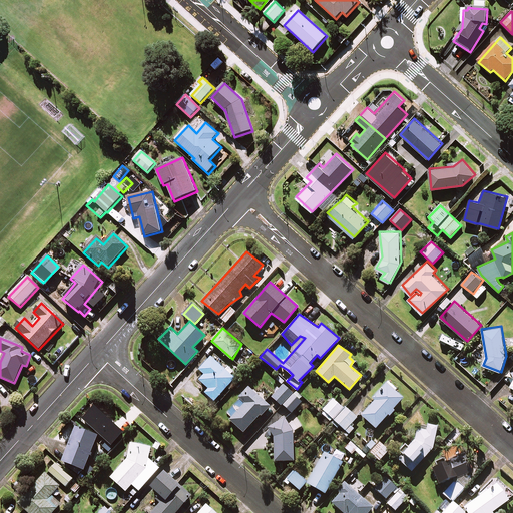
[(235,377),(211,354),(197,368),(203,372),(199,379),(207,387),(205,391),(214,400),(235,377)]
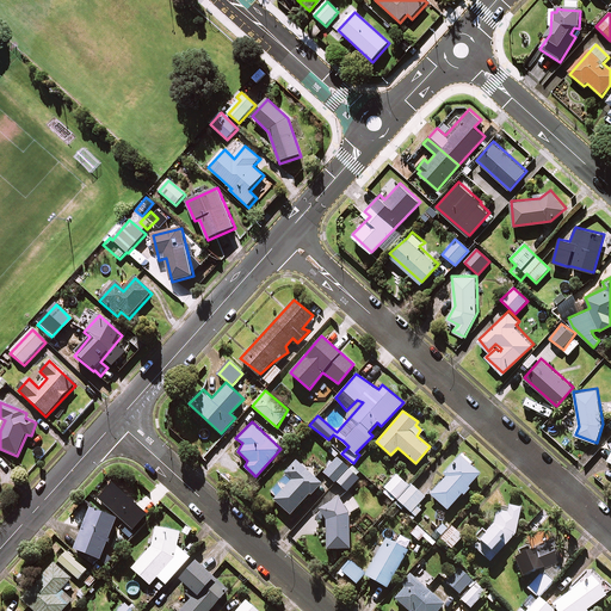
[(481,473),(460,455),(443,473),(446,476),(430,492),(448,510),(463,493),(481,473)]
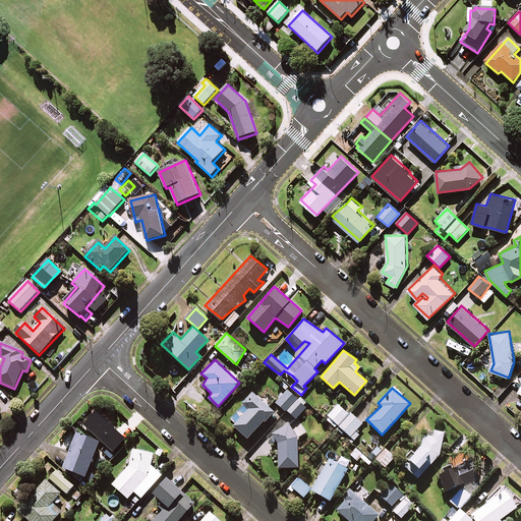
[(274,411),(252,390),(243,401),(249,409),(234,424),(248,437),(264,419),(267,421),(274,411)]
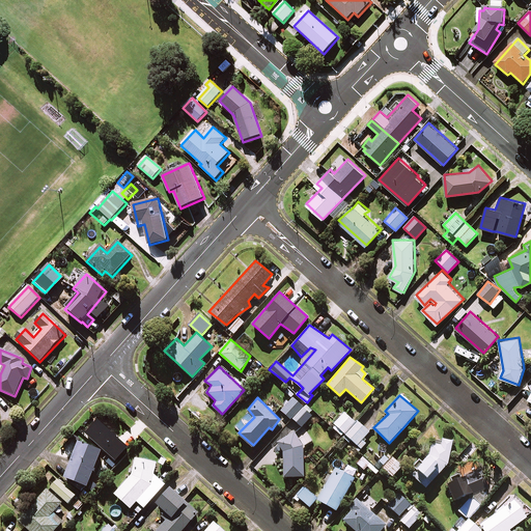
[(311,417),(292,398),(280,411),(289,420),(291,418),(301,427),(311,417)]
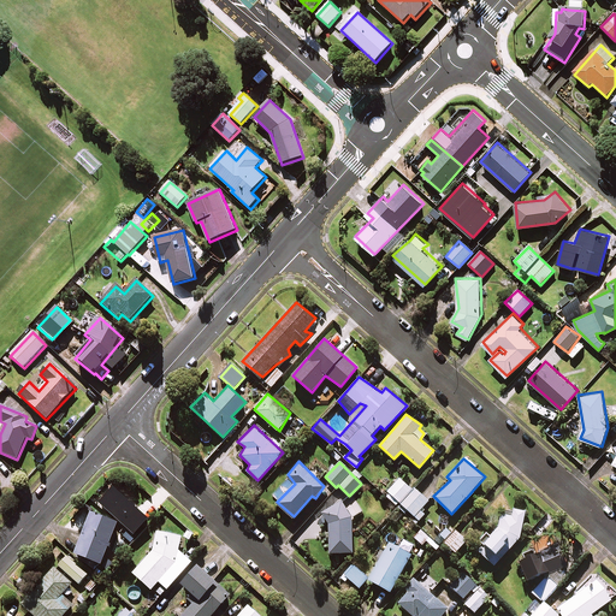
[(412,491),(398,479),(386,493),(418,521),(424,515),(420,511),(427,502),(413,490),(412,491)]
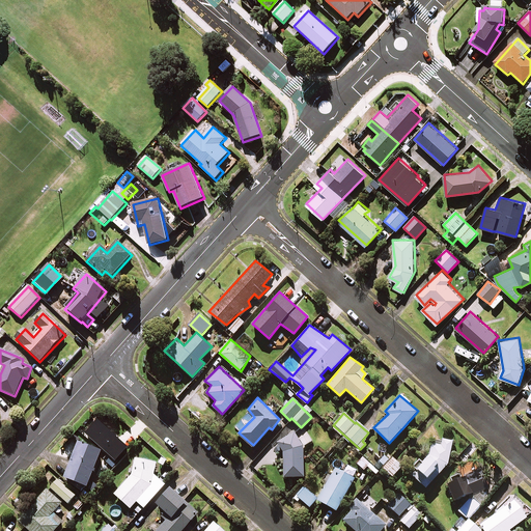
[(303,444),(297,430),(278,442),(284,451),(285,475),(304,475),(303,444)]
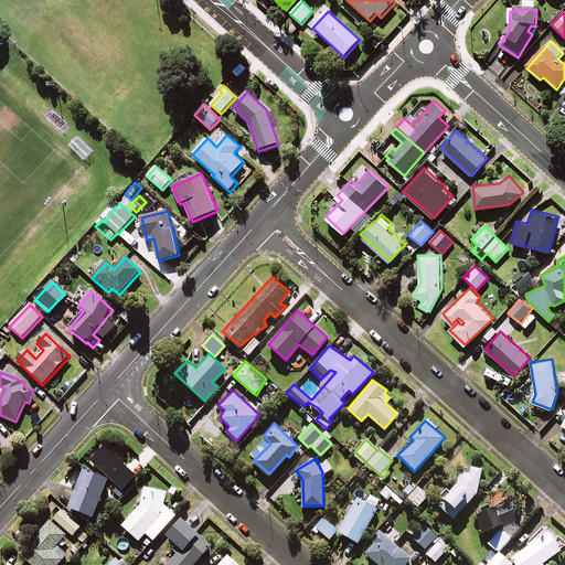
[(476,492),(480,468),(470,466),(469,471),(459,470),(456,483),(438,502),(455,516),(476,492)]
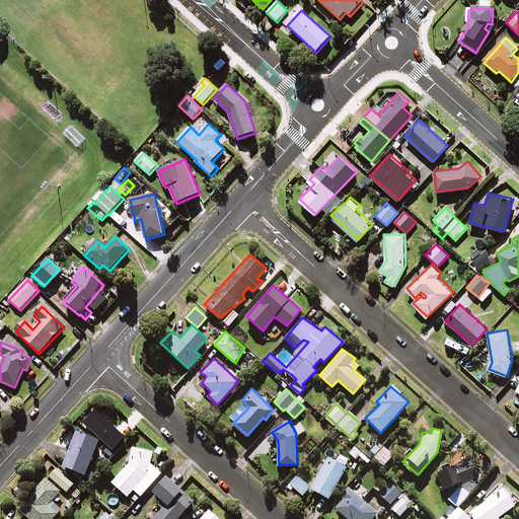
[(98,441),(76,433),(62,467),(84,476),(98,441)]
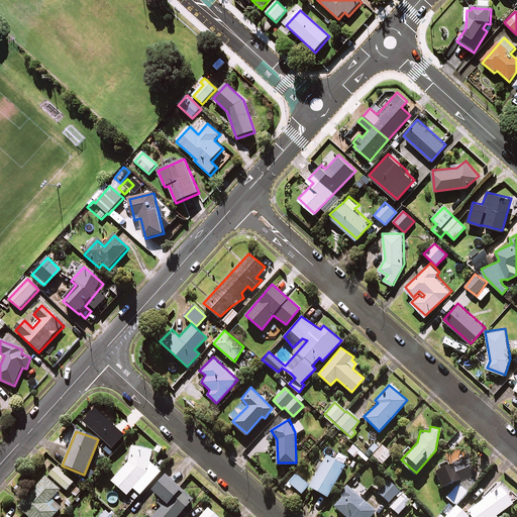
[(379,449),(374,444),(368,451),(382,464),(391,453),(382,445),(379,449)]
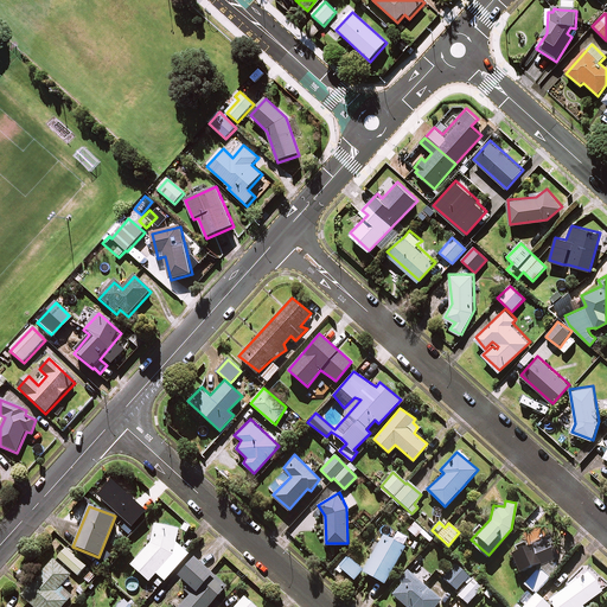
[(422,530),(415,523),(408,530),(415,538),(422,530)]
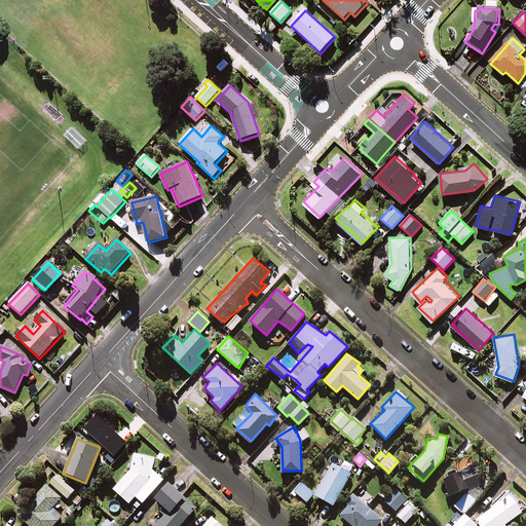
[(155,459),(135,454),(132,468),(113,490),(128,504),(135,497),(142,503),(163,481),(152,471),(155,459)]
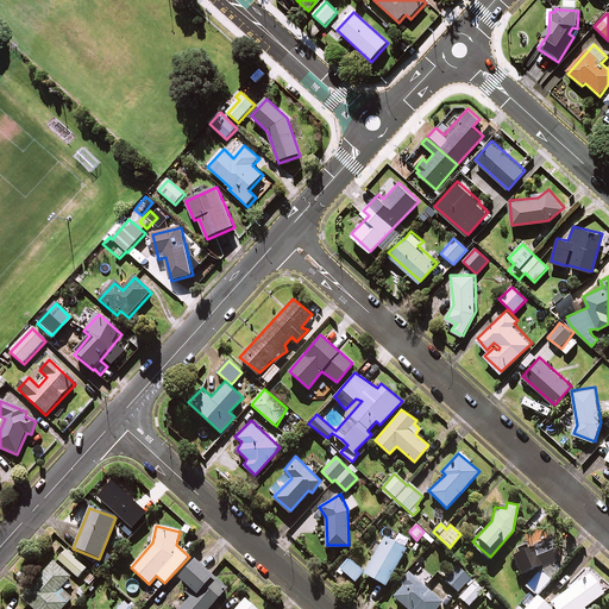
[(526,547),(513,553),(519,573),(560,559),(552,535),(534,545),(526,547)]
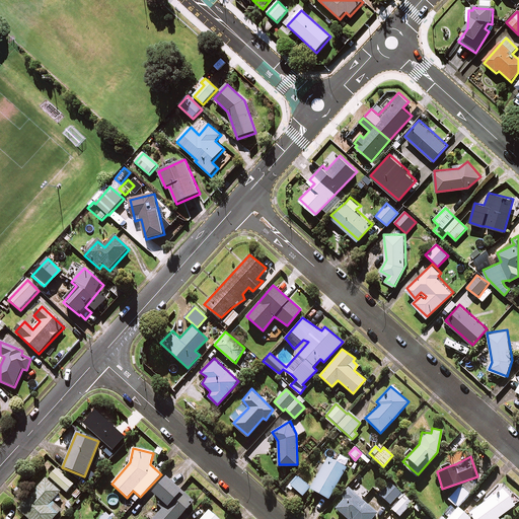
[(346,468),(327,457),(309,490),(328,500),(346,468)]
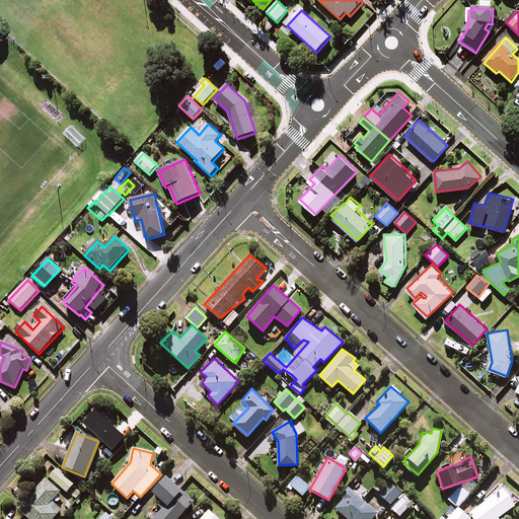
[(73,485),(56,469),(49,477),(66,493),(73,485)]
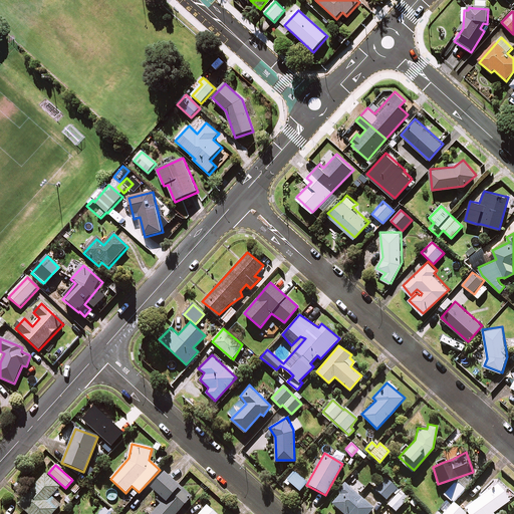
[(307,484),(293,471),(285,480),(299,492),(307,484)]
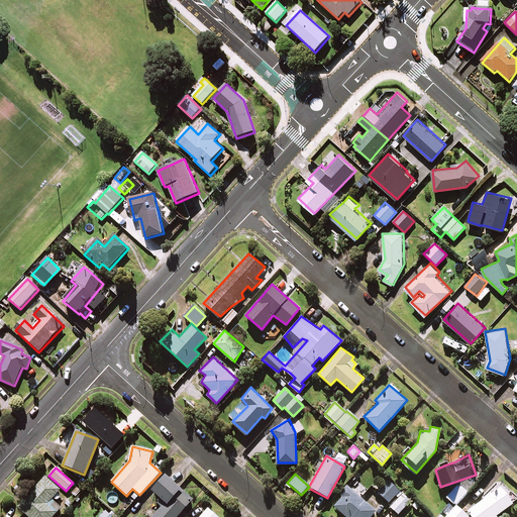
[(177,516),(192,501),(166,477),(152,493),(160,499),(157,503),(162,508),(152,516),(177,516)]
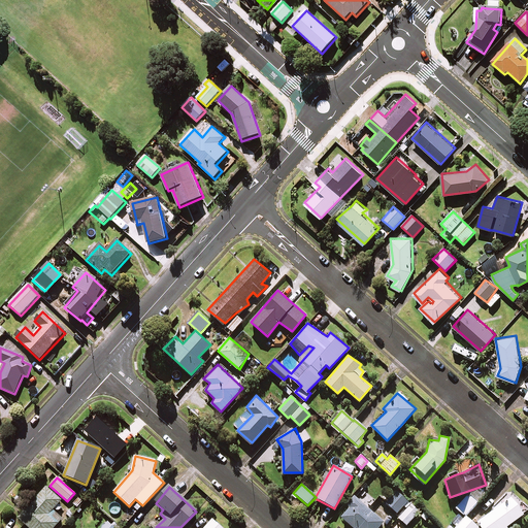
[(61,501),(46,488),(19,519),(28,527),(54,527),(62,520),(53,510),(61,501)]
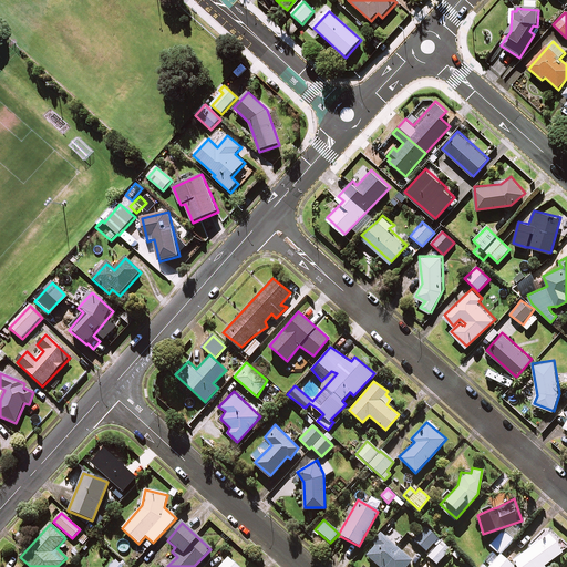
[(437,539),(425,527),(413,540),(426,552),(437,539)]
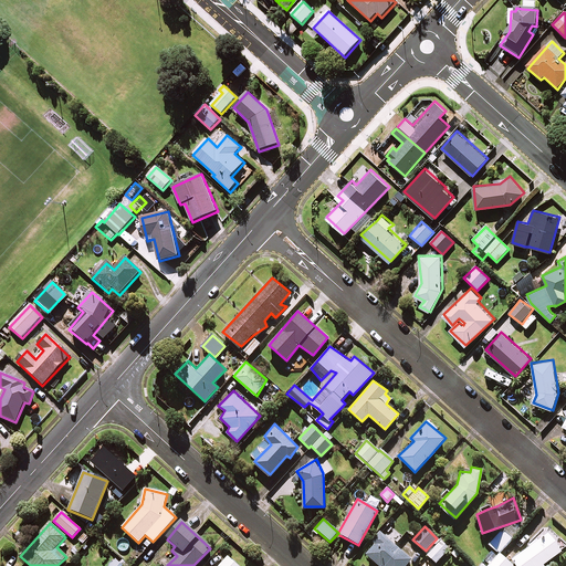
[(549,530),(548,532),(511,558),(516,565),(543,565),(544,565),(543,563),(561,551),(549,530)]
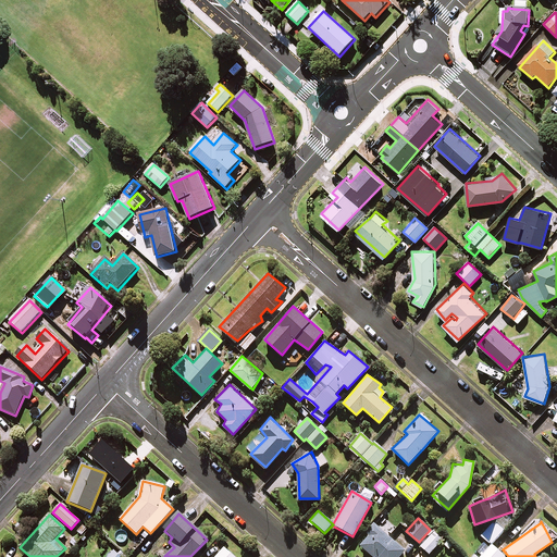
[(397,556),(405,548),(373,522),(364,531),(369,534),(360,545),(376,556),(397,556)]
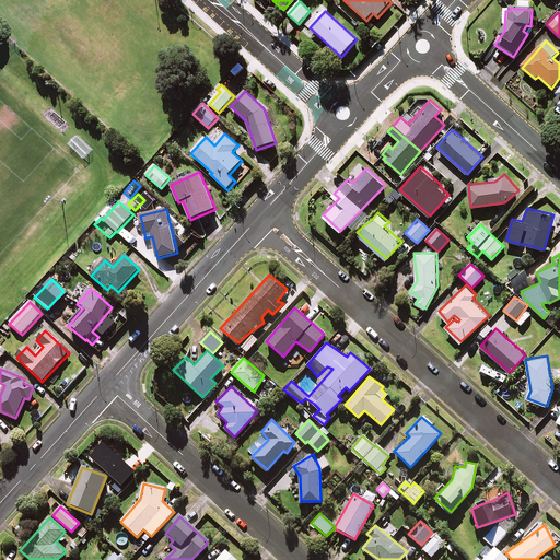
[(506,534),(497,525),(482,539),(492,548),(506,534)]
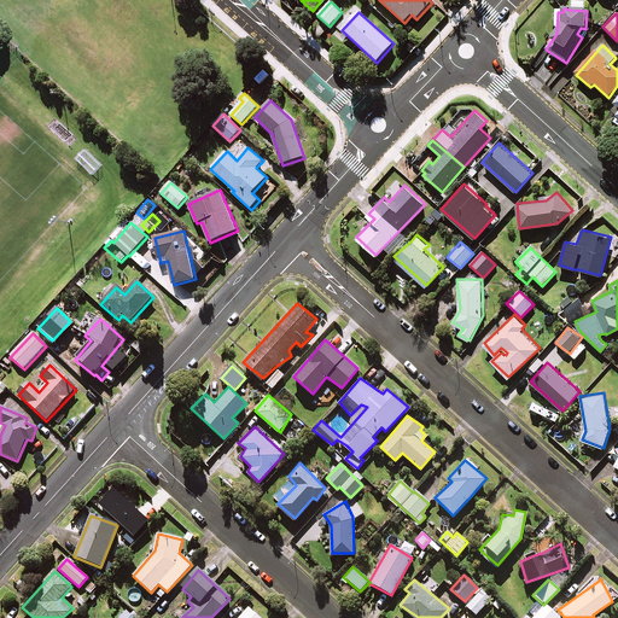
[(490,599),(481,590),(466,607),(476,616),(490,599)]
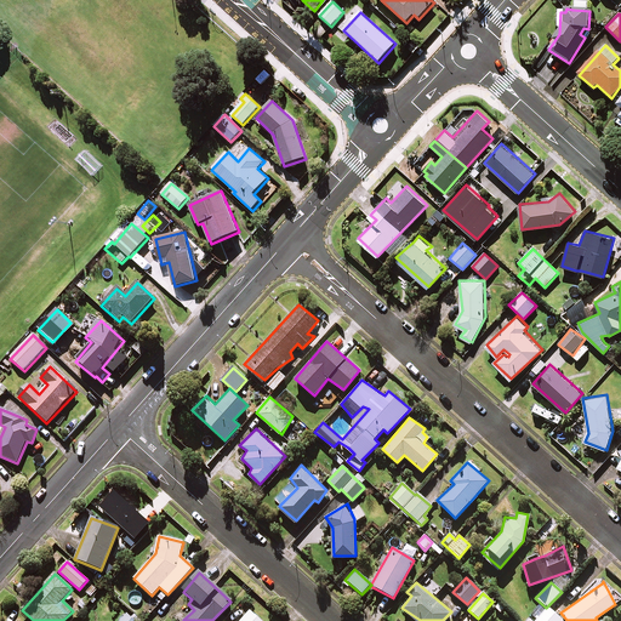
[(562,620),(547,608),(535,620),(562,620)]
